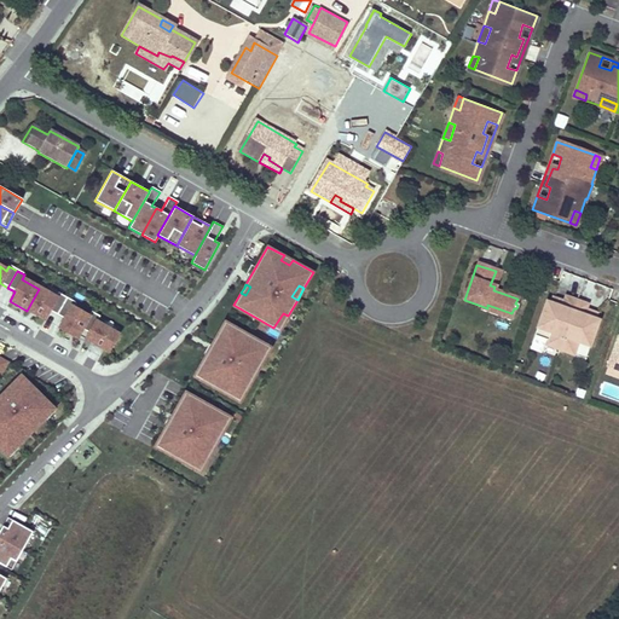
[(56,316),(65,299),(56,293),(53,298),(39,289),(27,311),(44,320),(48,311),(56,316)]
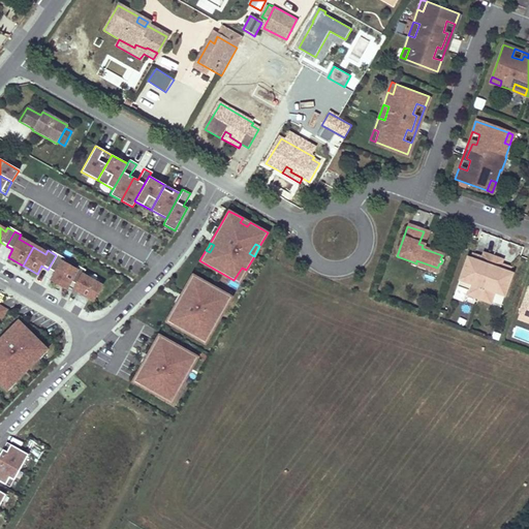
[(501,260),(483,253),(479,262),(466,257),(456,286),(467,290),(465,294),(489,304),(493,292),(503,296),(510,274),(498,269),(501,260)]
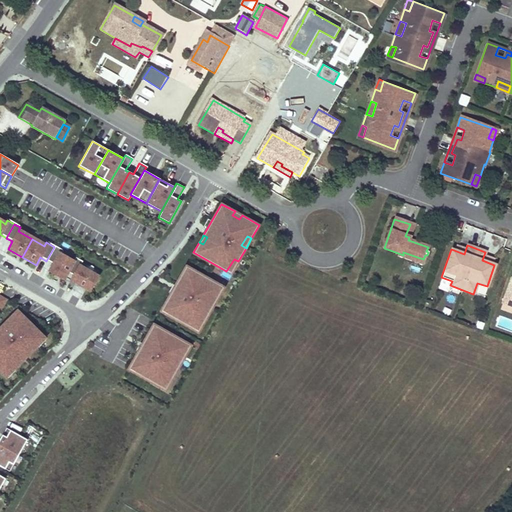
[(67,273),(73,262),(59,254),(61,251),(54,247),(46,261),(52,264),(48,272),(63,280),(67,273)]
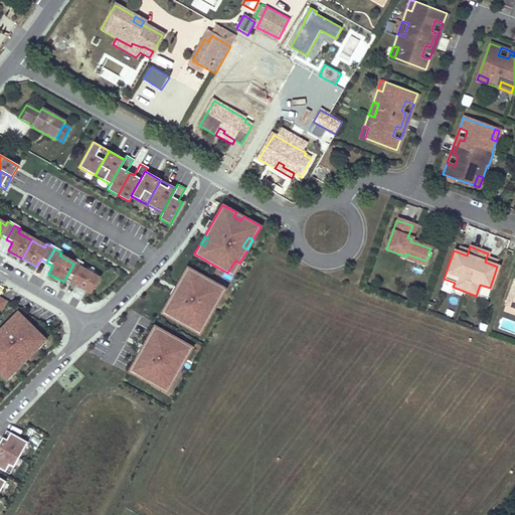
[(424,265),(425,261),(405,253),(405,256),(400,254),(399,256),(424,265)]
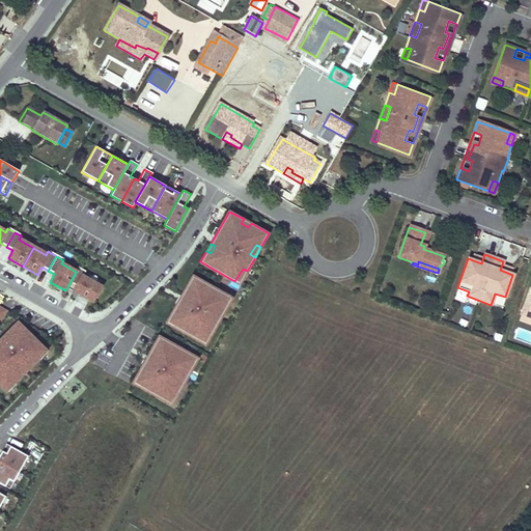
[(92,302),(101,287),(82,277),(85,272),(78,268),(76,272),(70,283),(76,286),(73,291),(92,302)]
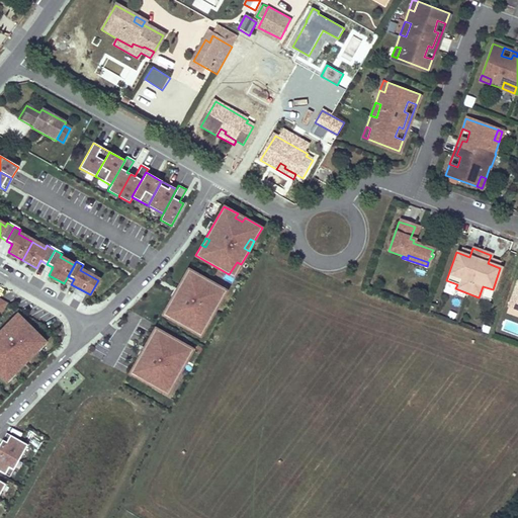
[(234,277),(241,264),(237,262),(229,274),(234,277)]
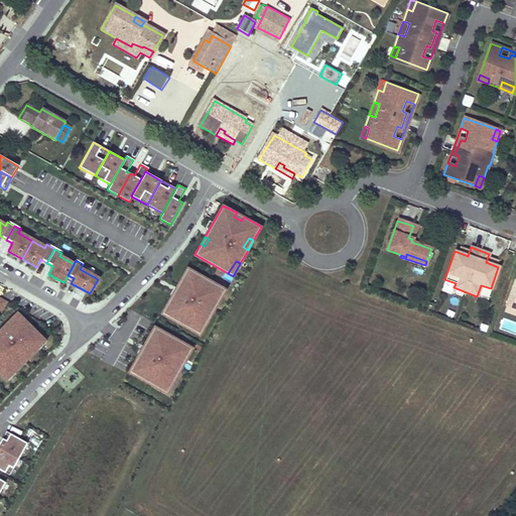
[(197,272),(187,267),(176,287),(178,288),(173,296),(171,295),(166,304),(170,306),(165,315),(195,332),(201,321),(205,325),(213,311),(208,308),(213,300),(218,302),(225,289),(207,278),(204,283),(194,277),(197,272)]
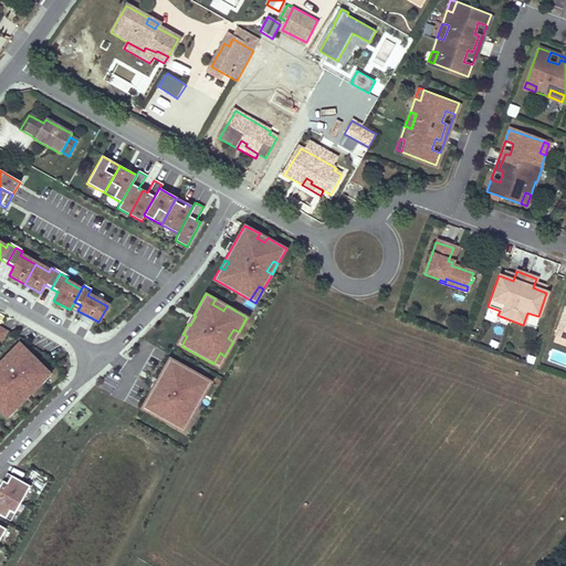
[(227,305),(216,299),(212,304),(223,311),(227,305)]
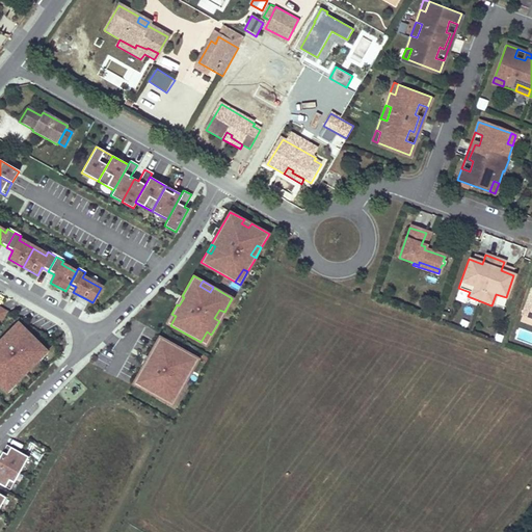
[(458,288),(454,298),(466,302),(468,296),(470,292),(458,288)]
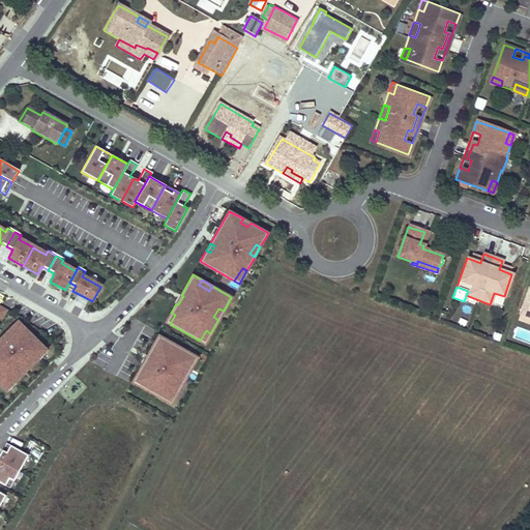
[(529,289),(520,314),(529,317),(529,289)]
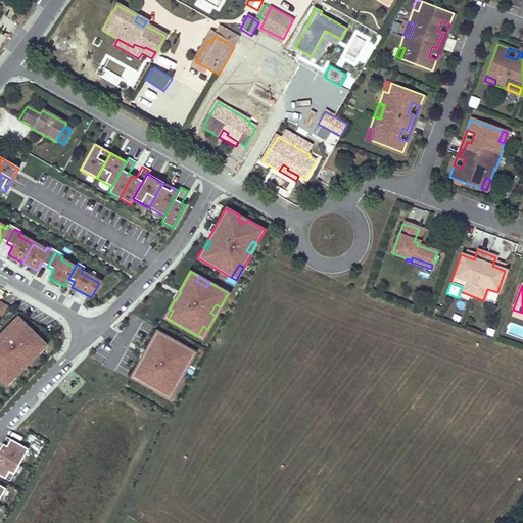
[(487,289),(483,300),(493,303),(497,292),(487,289)]
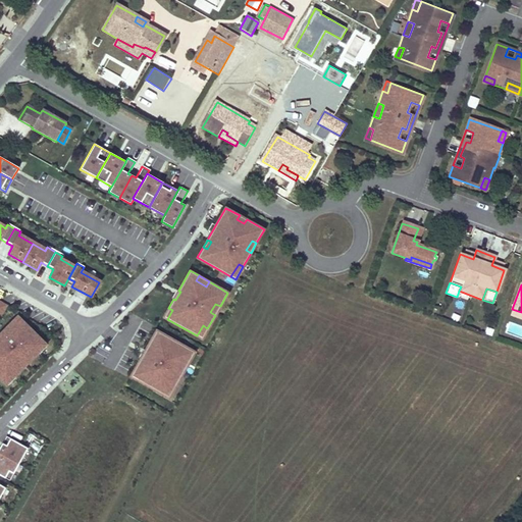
[(215,315),(220,306),(215,304),(210,312),(215,315)]
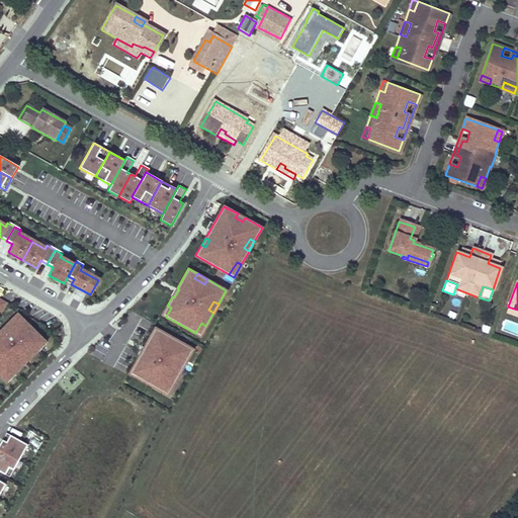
[(166,317),(171,308),(167,306),(162,314),(166,317)]
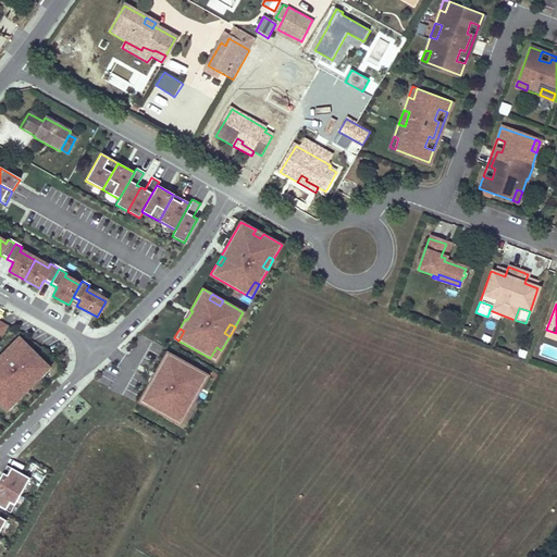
[(12,350),(21,342),(17,338),(9,347),(9,348),(12,350)]
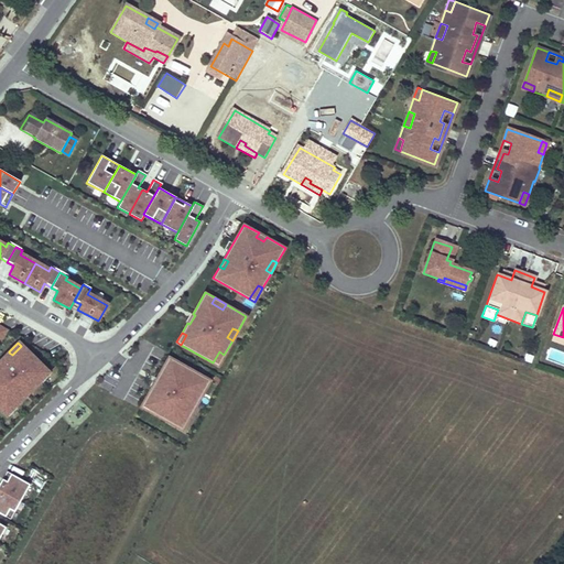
[(0,410),(3,414),(12,405),(14,408),(40,382),(38,379),(45,371),(21,346),(12,355),(9,353),(0,361),(0,410)]
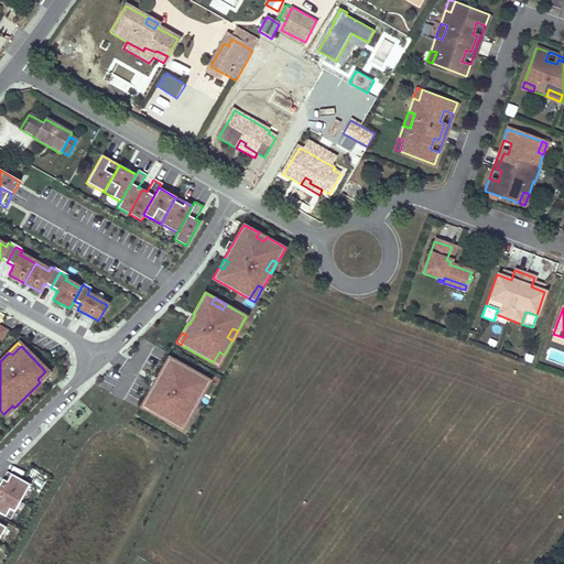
[(217,366),(224,355),(219,351),(213,362),(217,366)]
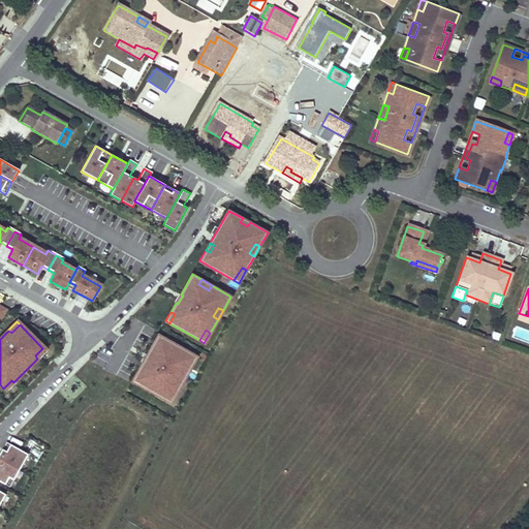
[(142,363),(131,380),(141,385),(143,381),(153,387),(151,392),(165,400),(170,390),(176,392),(183,378),(179,376),(184,367),(188,370),(196,356),(177,345),(175,349),(164,344),(166,339),(158,334),(146,354),(148,355),(144,364),(142,363)]
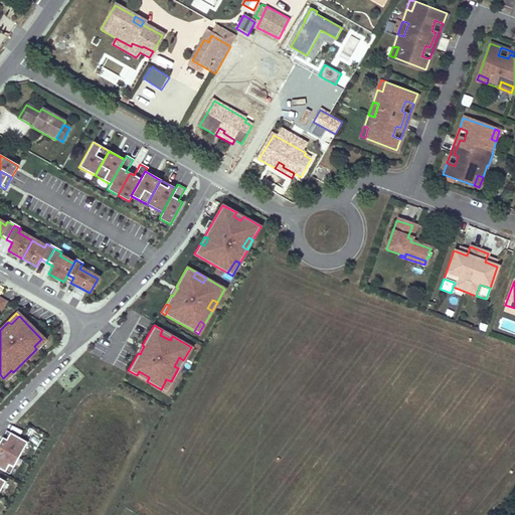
[(172,336),(162,330),(160,335),(170,340),(172,336)]
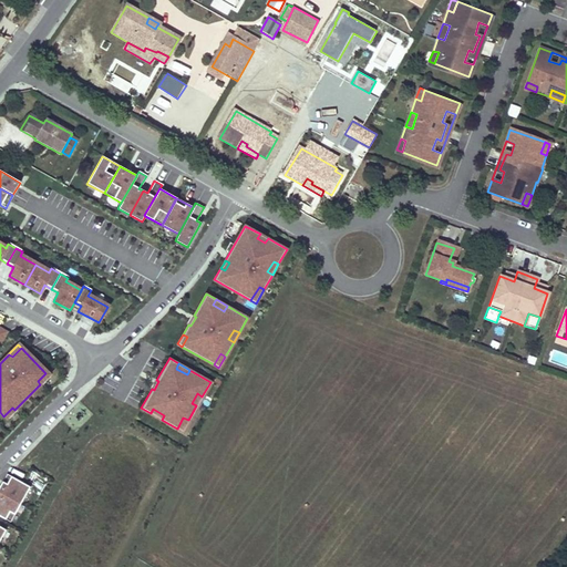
[(41,384),(49,377),(45,373),(38,381),(40,384),(41,384)]
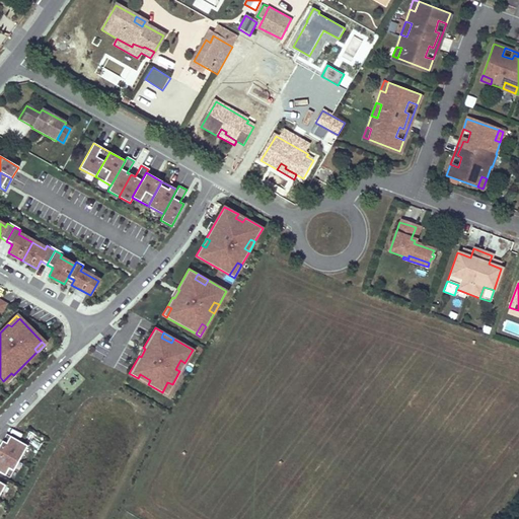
[(179,371),(184,363),(180,360),(175,369),(179,371)]
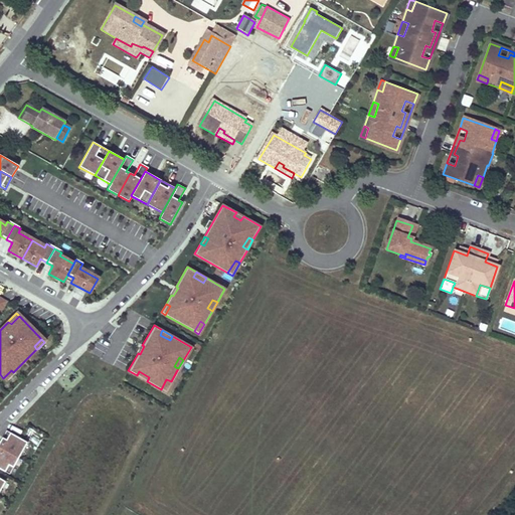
[(6,381),(14,373),(13,372),(11,370),(3,378),(6,381)]
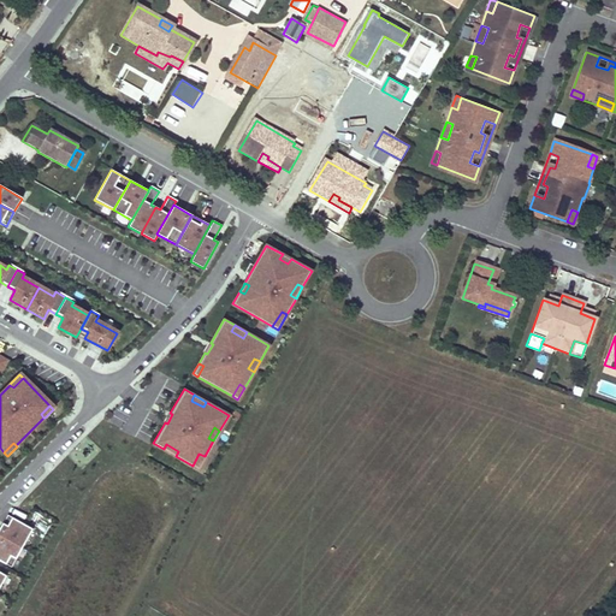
[(178,451),(166,444),(164,449),(176,456),(178,451)]
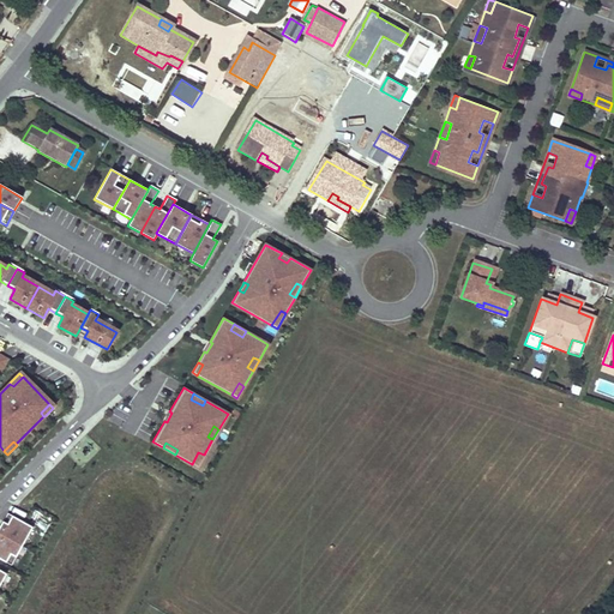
[(197,467),(204,455),(198,452),(192,464),(197,467)]
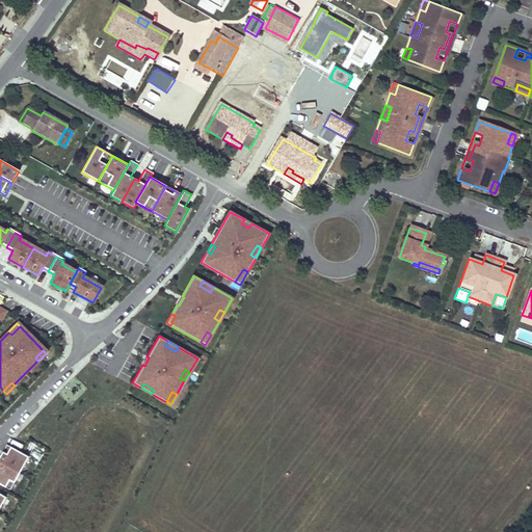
[(0,462),(20,474),(29,458),(7,446),(0,457),(0,462)]
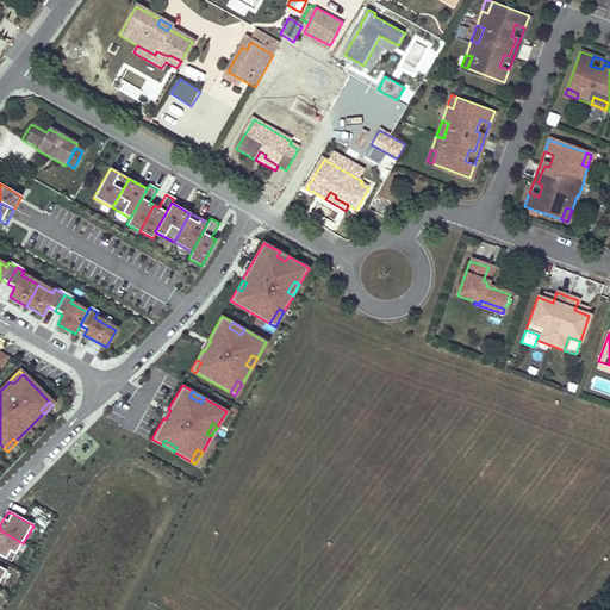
[(0,555),(12,562),(23,543),(0,530),(0,555)]
